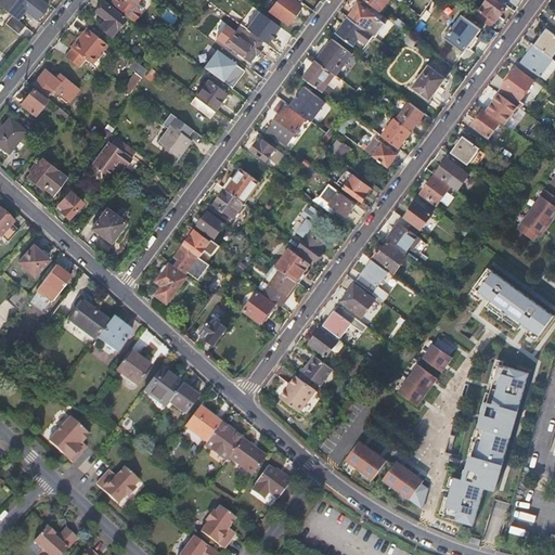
[(0,0),(0,5),(13,15),(13,16),(21,7),(37,20),(48,5),(40,0),(0,0)]
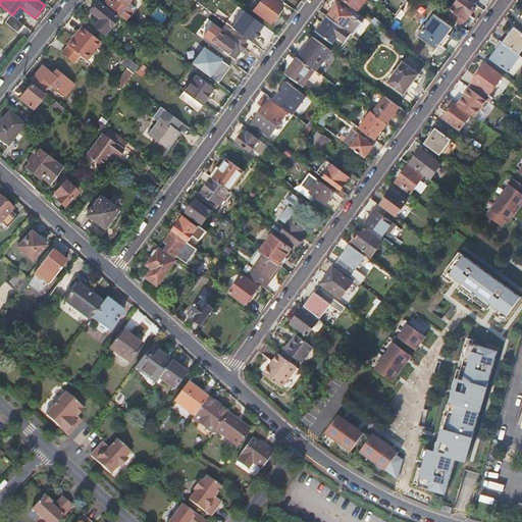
[(106,0),(105,3),(123,18),(132,8),(128,6),(132,1),(131,0),(106,0)]
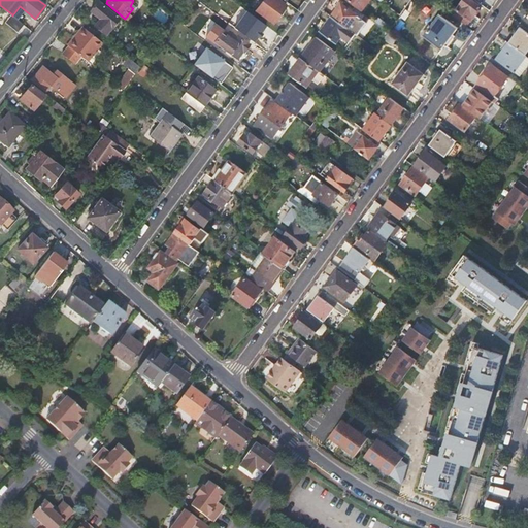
[(278,0),(262,0),(256,9),(273,22),(286,5),(278,0)]
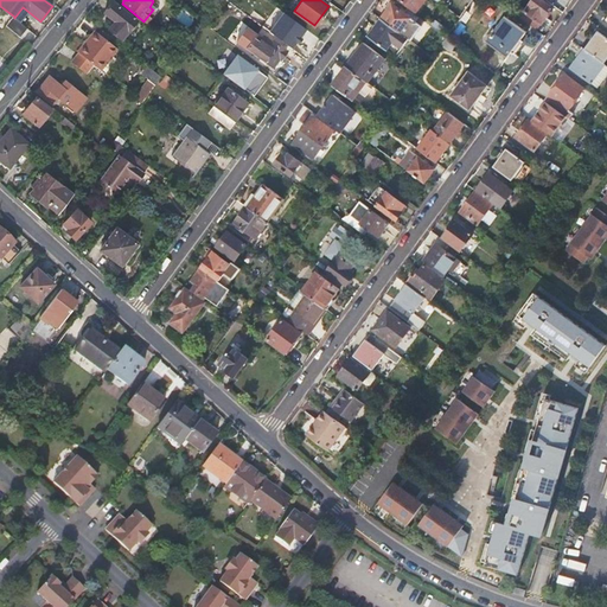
[(425,0),(401,0),(416,11),(425,0)]
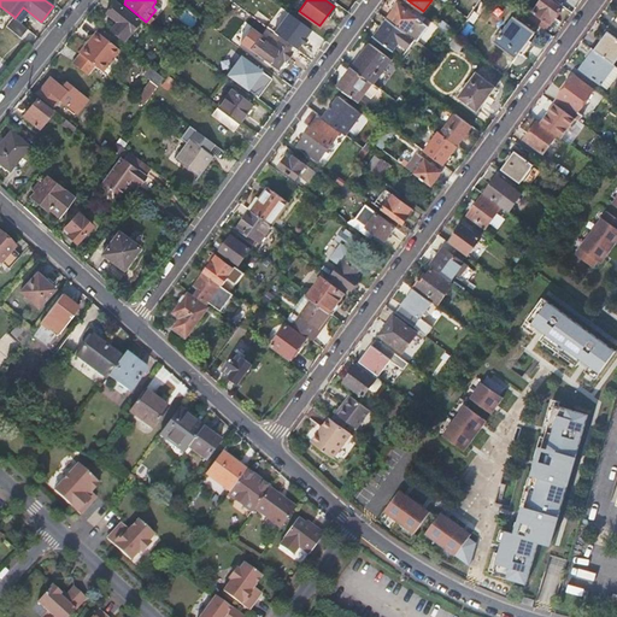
[(480,0),(447,0),(446,1),(468,17),(480,0)]
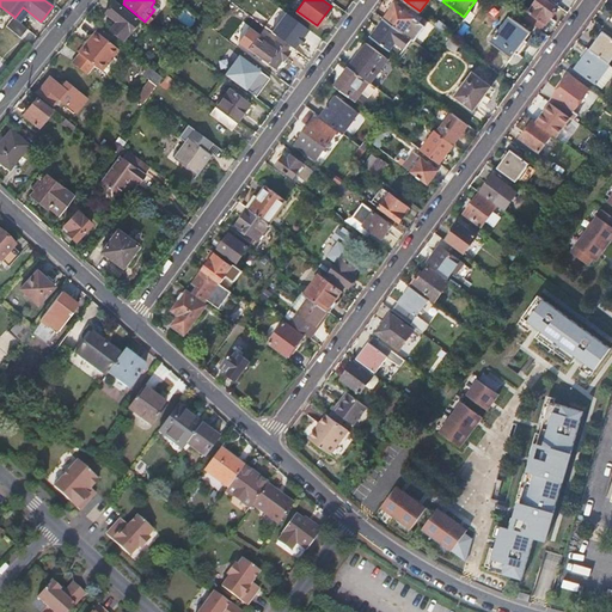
[(476,0),(464,17),(463,19),(467,23),(484,0),(476,0)]
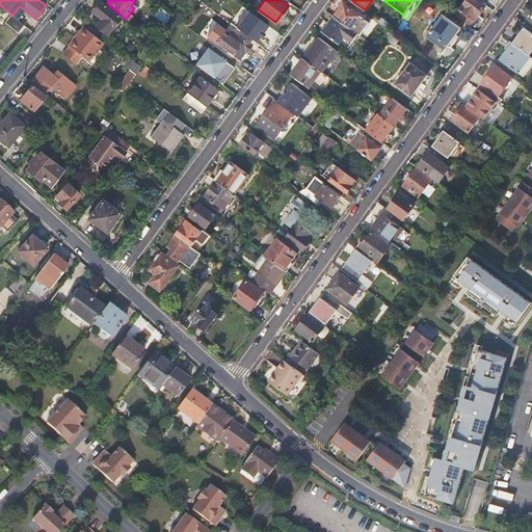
[(475,0),(467,0),(460,9),(474,21),(483,6),(475,0)]
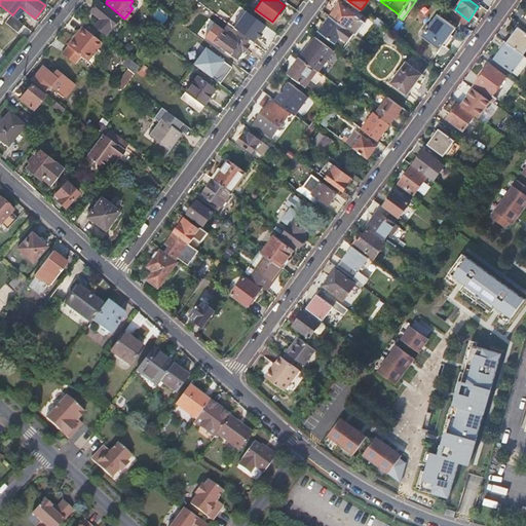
[(98,2),(91,10),(102,20),(97,27),(105,34),(117,17),(98,2)]
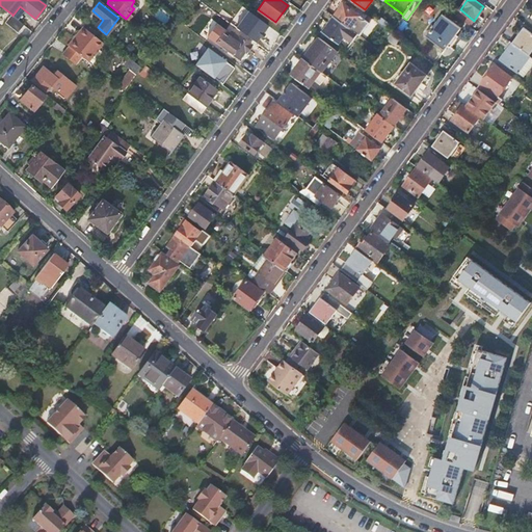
[(345,3),(335,16),(350,28),(358,33),(360,34),(370,21),(345,3)]
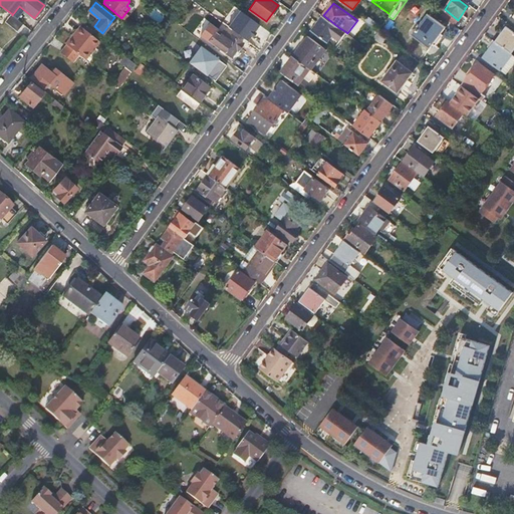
[(259,25),(240,10),(228,26),(247,41),(259,25)]
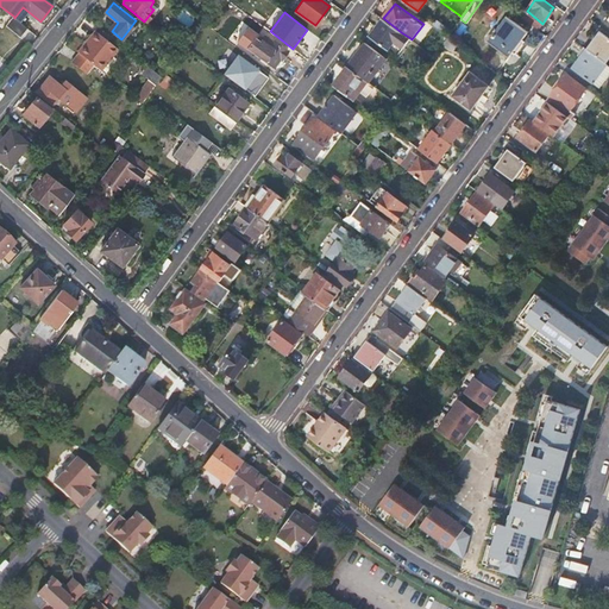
[(14,18),(14,17),(7,25),(20,37),(27,29),(14,18)]
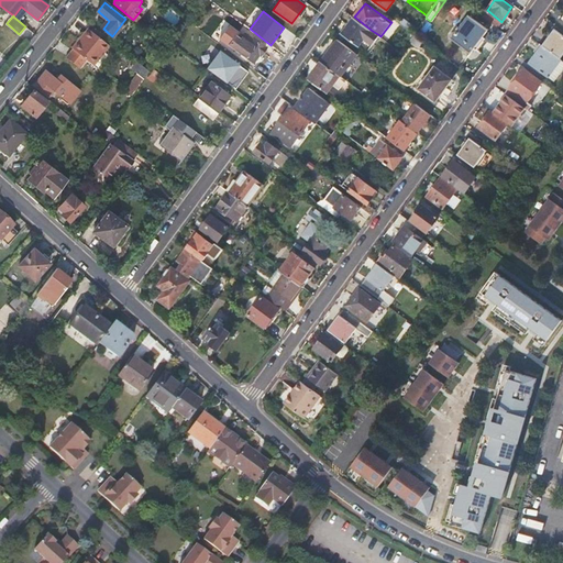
[(487,29),(470,15),(452,39),(471,53),(474,48),(476,50),(484,39),(483,36),(487,29)]
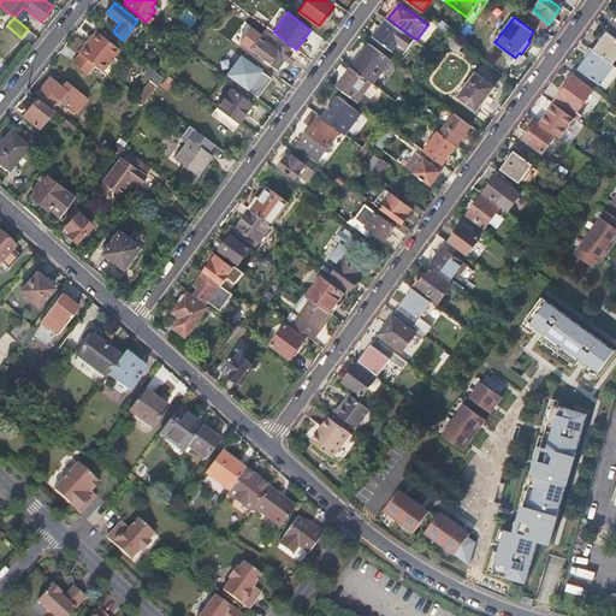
[(406,33),(388,18),(375,35),(394,49),(400,41),(408,48),(415,39),(406,33)]
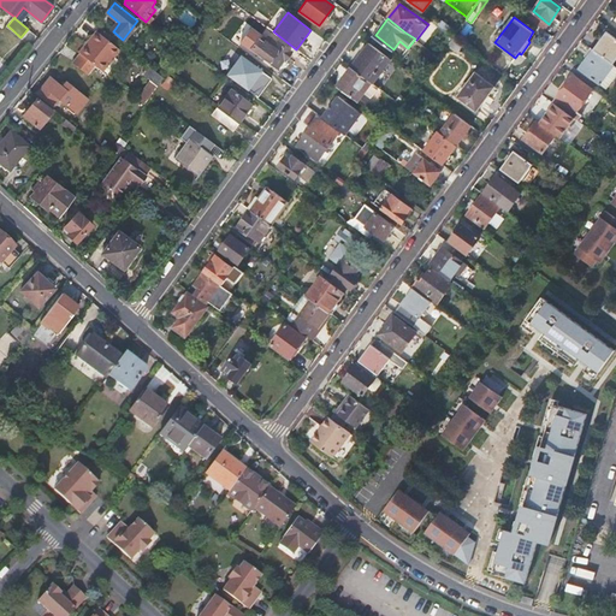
[(211,27),(205,23),(200,30),(205,35),(211,27)]
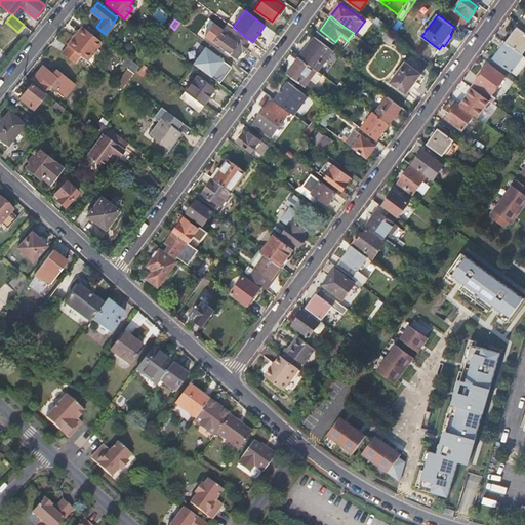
[(204,35),(236,57),(241,49),(242,51),(248,44),(240,38),(239,39),(228,31),(224,36),(219,33),(221,31),(212,24),(204,35)]
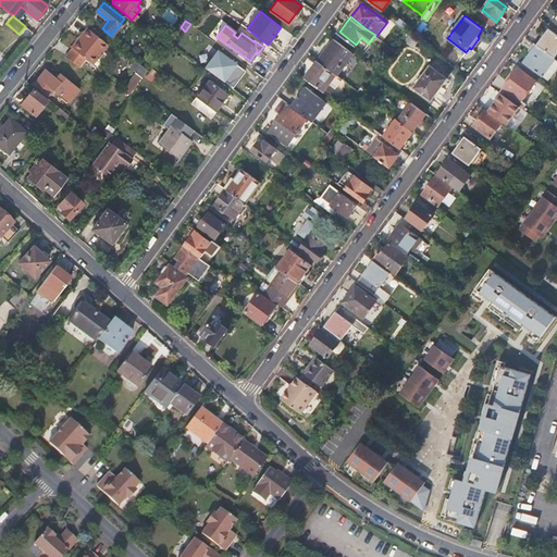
[(87,29),(72,48),(86,60),(93,64),(108,46),(87,29)]
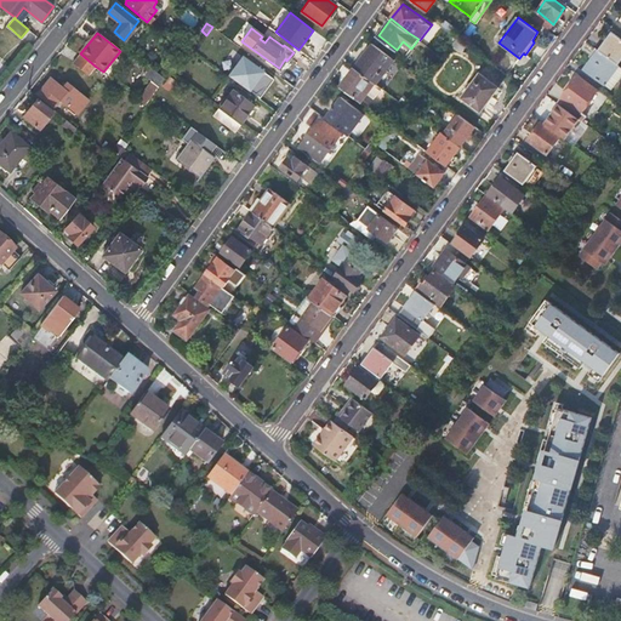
[(456,36),(451,33),(445,40),(451,44),(455,38),(456,36)]
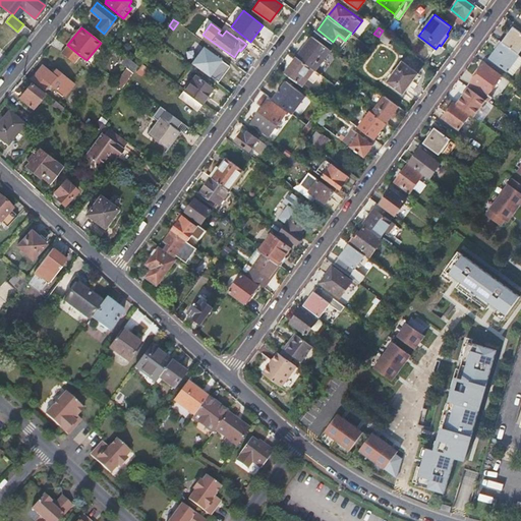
[(520,33),(513,27),(502,43),(519,55),(520,52),(520,33)]
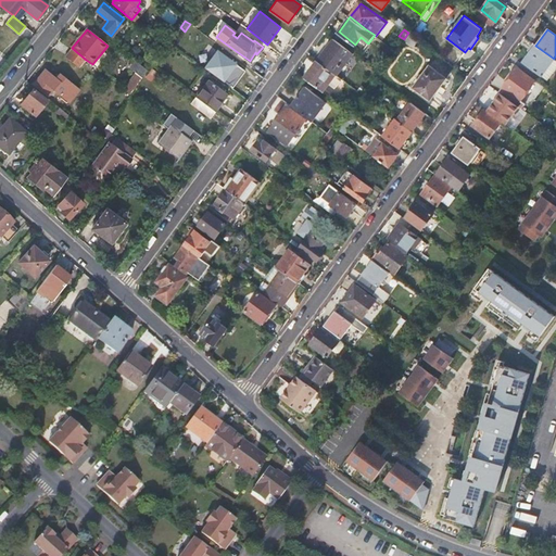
[(407,34),(404,39),(403,40),(413,47),(417,40),(407,34)]
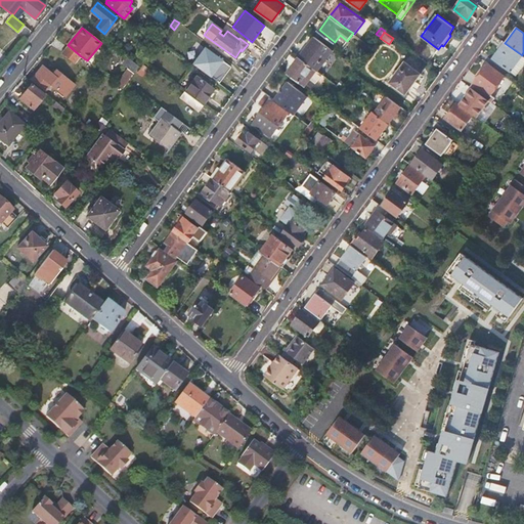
[(334,49),(314,36),(299,57),(316,70),(317,71),(334,49)]
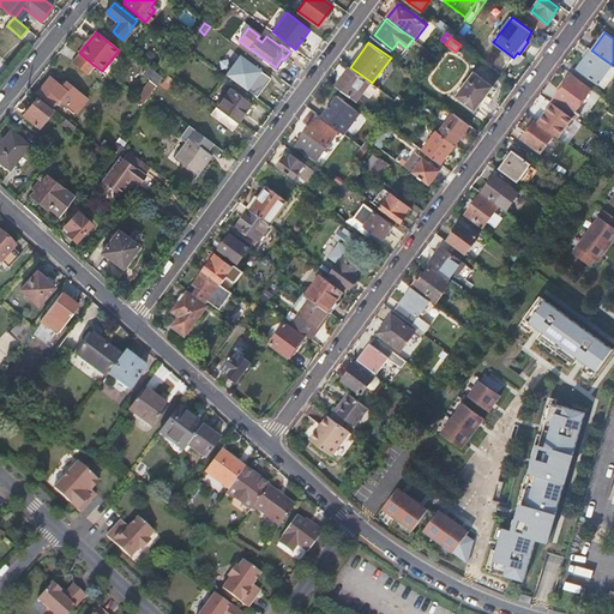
[(605,89),(613,76),(613,66),(612,65),(591,50),(588,47),(582,56),(585,59),(578,70),(605,89)]
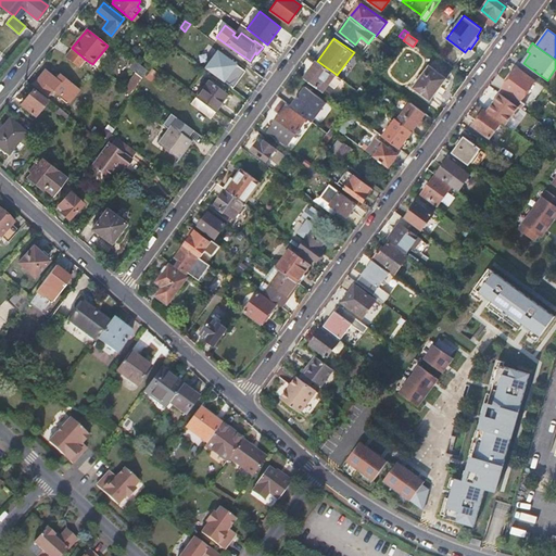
[(86,60),(72,48),(65,57),(78,67),(86,60)]
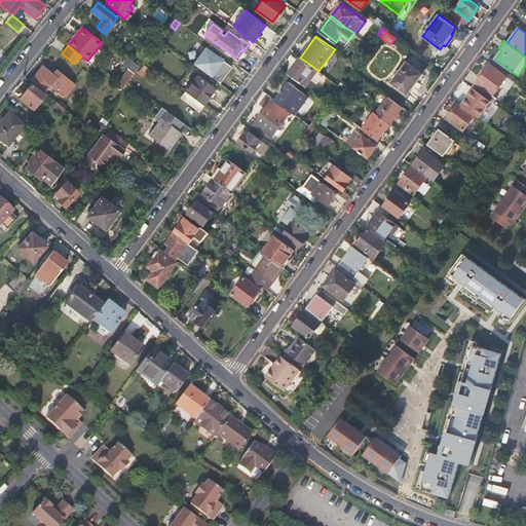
[(220,82),(231,67),(222,61),(204,48),(193,64),(211,76),(211,75),(220,82)]
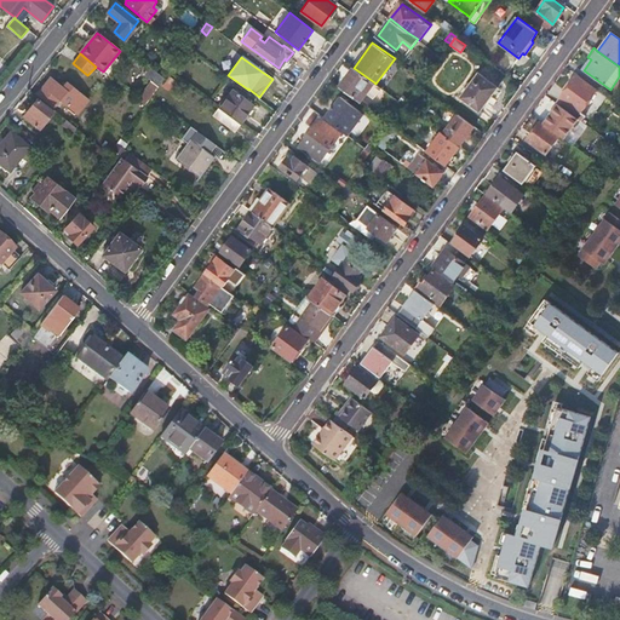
[(165,79),(150,67),(143,75),(149,79),(158,87),(165,79)]
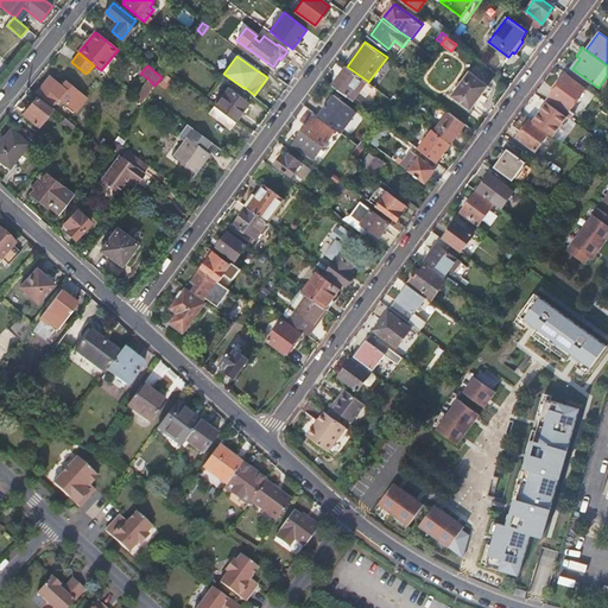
[(367,81),(347,67),(333,86),(353,100),(367,81)]
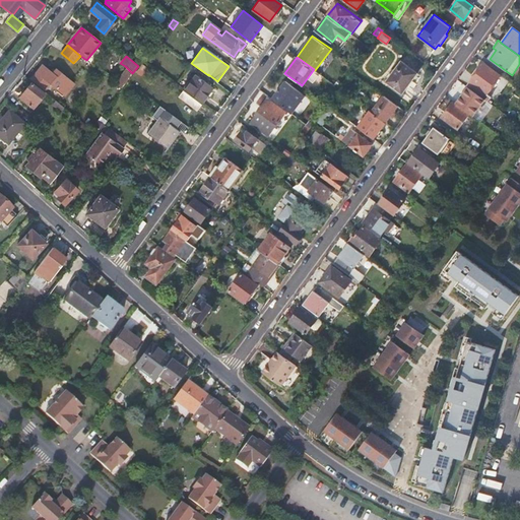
[(416,73),(400,62),(386,82),(402,94),(416,73)]
